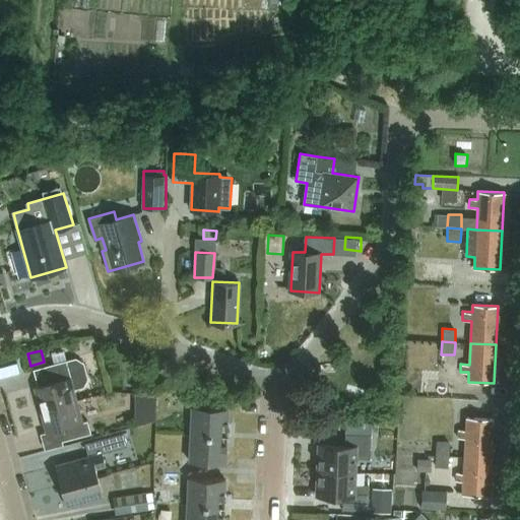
[(35,387),(41,409),(76,400),(74,390),(85,387),(88,378),(85,363),(77,358),(42,368),(46,384),(35,387)]
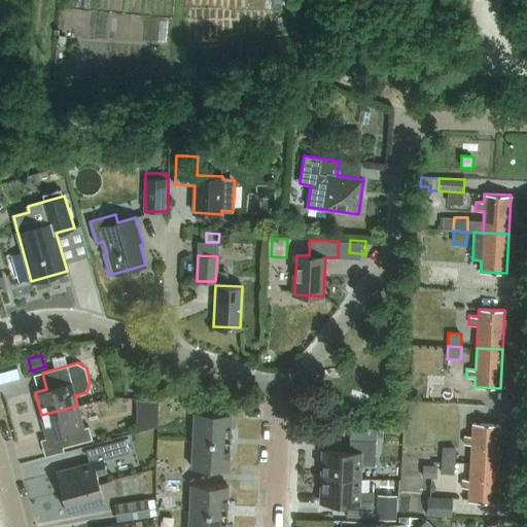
[(141,396),(140,425),(162,425),(163,397),(141,396)]
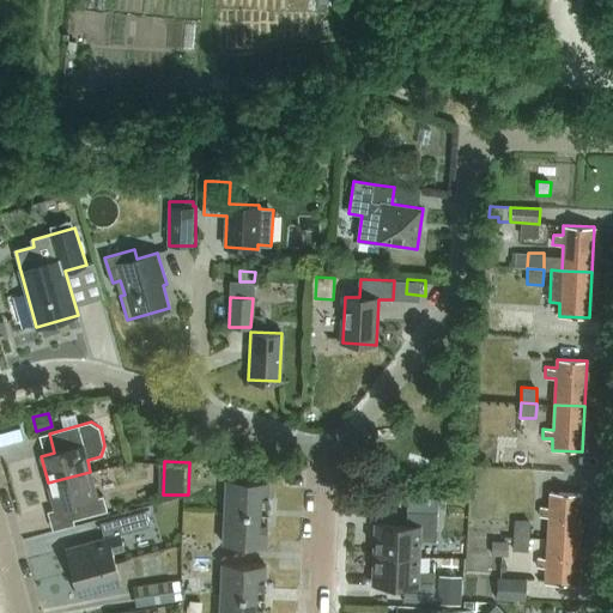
[(90,472),(48,483),(55,509),(60,508),(65,522),(108,511),(103,496),(97,497),(90,472)]
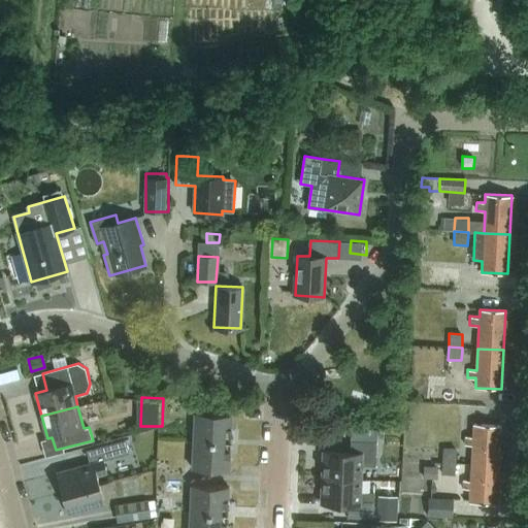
[(193,427),(230,428),(231,415),(194,413),(193,427)]
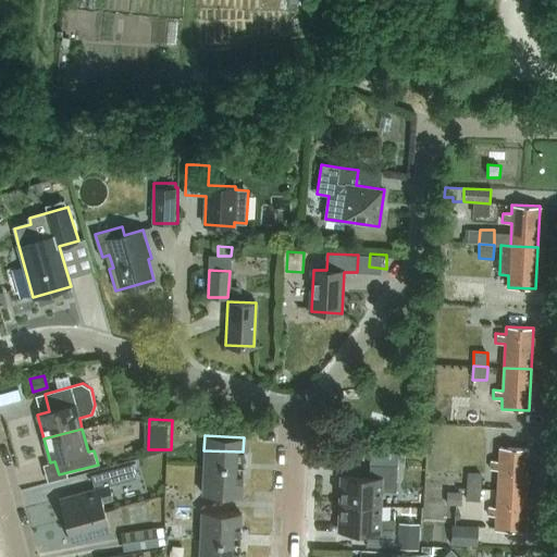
[(499,448),(498,461),(490,460),(490,469),(498,469),(497,489),(525,491),(527,449),(499,448)]
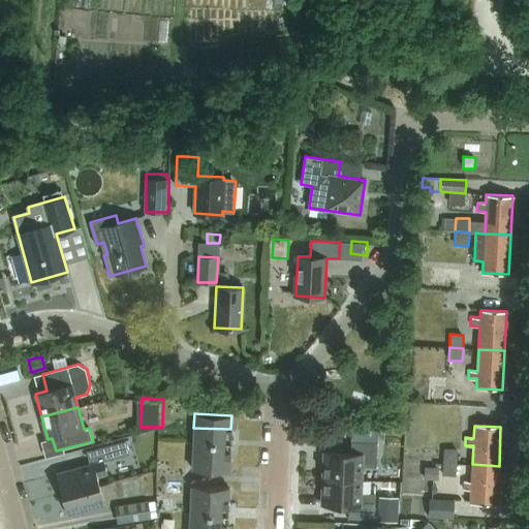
[(230,443),(230,429),(193,428),(193,441),(230,443)]
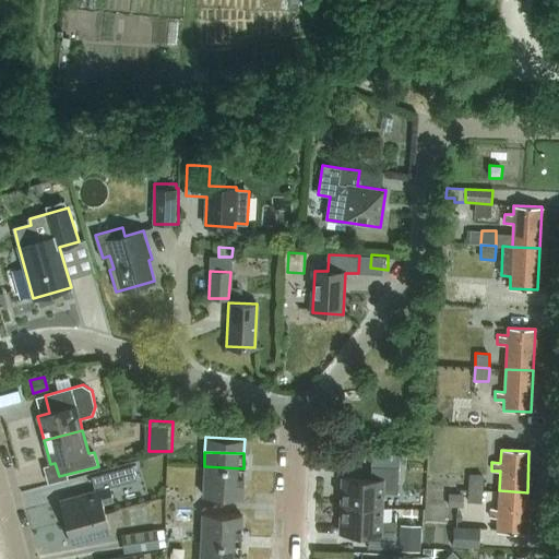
[(133,465),(91,477),(95,491),(98,490),(109,487),(138,480),(133,465)]
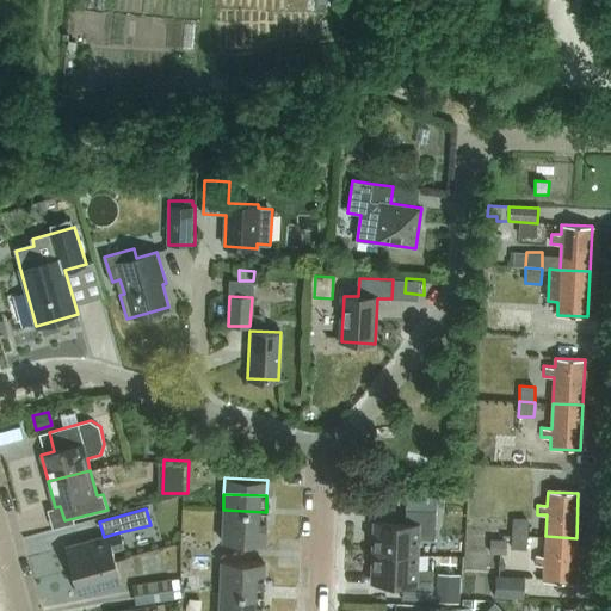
[(265,528),(266,512),(223,510),(222,526),(265,528)]
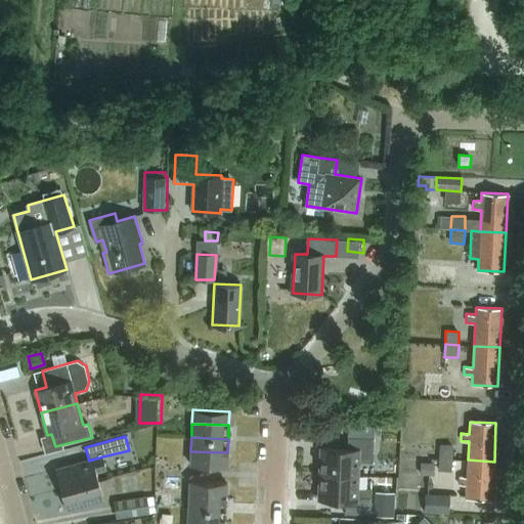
[(319,475),(357,477),(357,463),(373,463),(373,451),(373,440),(347,439),(346,451),(320,449),(319,475)]
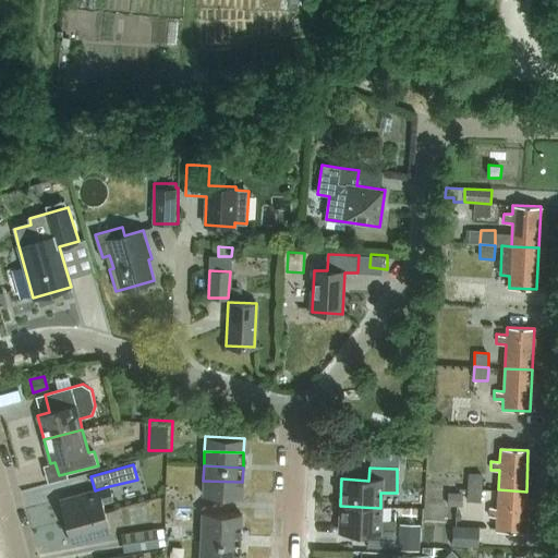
[(466,488),(483,489),(483,475),(468,475),(466,488)]
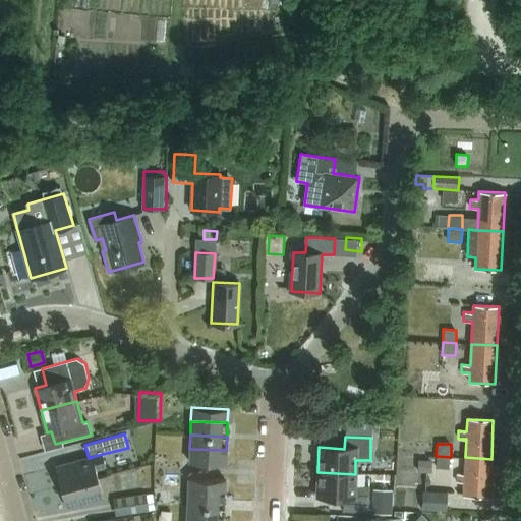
[(226,464),(226,450),(189,449),(188,462),(226,464)]
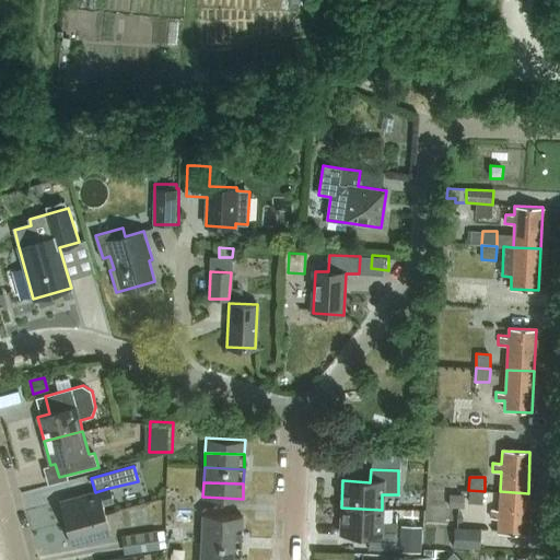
[(59,502),(66,524),(105,513),(103,503),(113,500),(109,488),(98,491),(95,492),(59,502)]
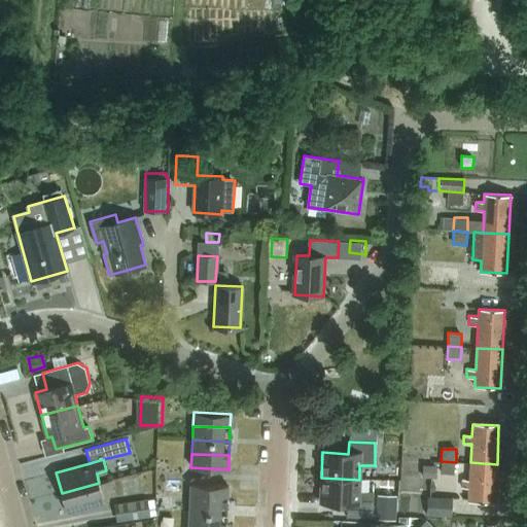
[(455,475),(456,462),(441,461),(441,473),(455,475)]
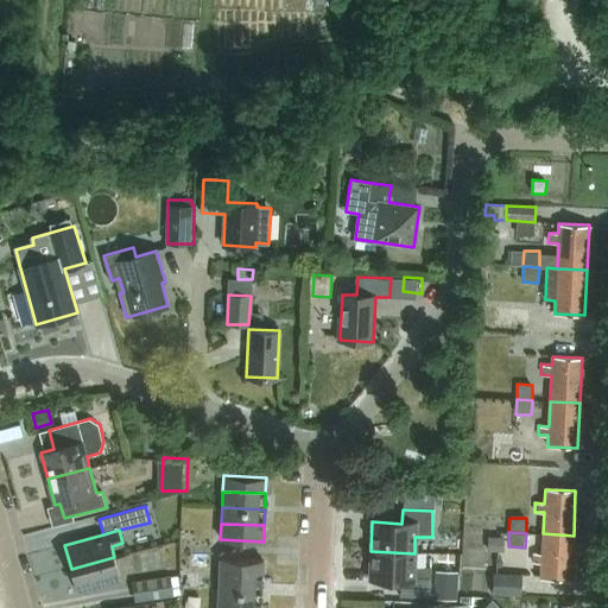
[(543,533),(542,553),(532,553),(532,562),(542,563),(540,578),(571,580),(574,536),(543,533)]
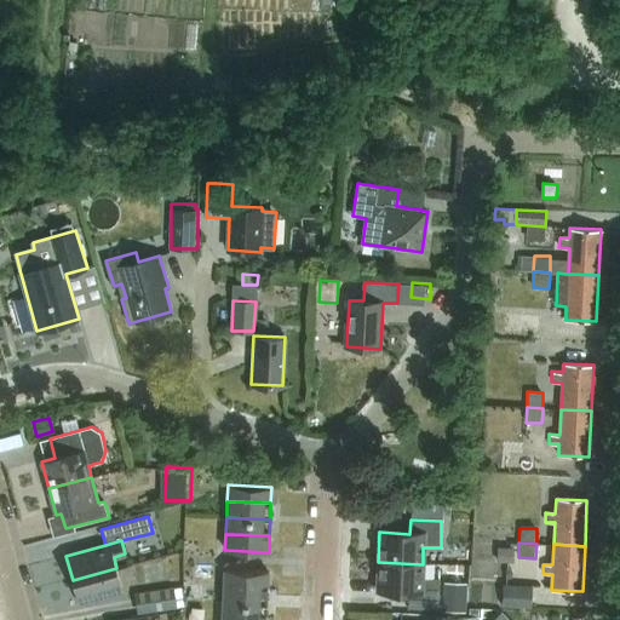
[(512,563),(512,549),(498,549),(498,563),(512,563)]
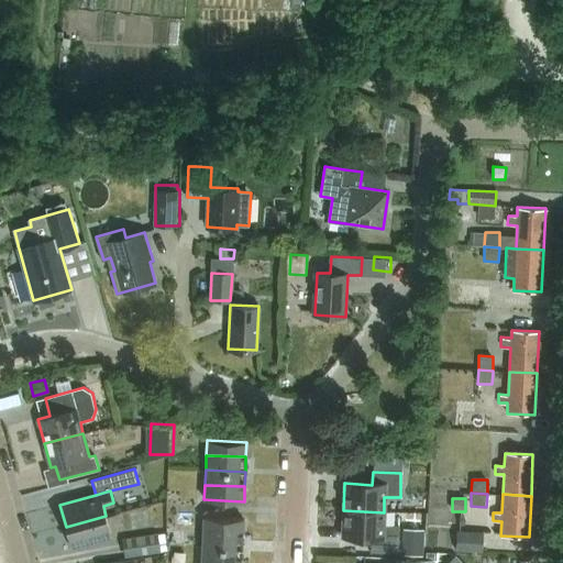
[(398,554),(398,540),(399,527),(384,526),(384,512),(343,510),(343,537),(371,538),(370,553),(398,554)]
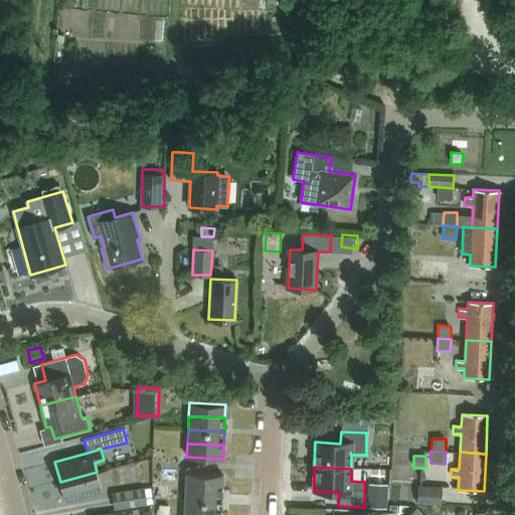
[(103,492),(97,472),(60,482),(65,502),(103,492)]
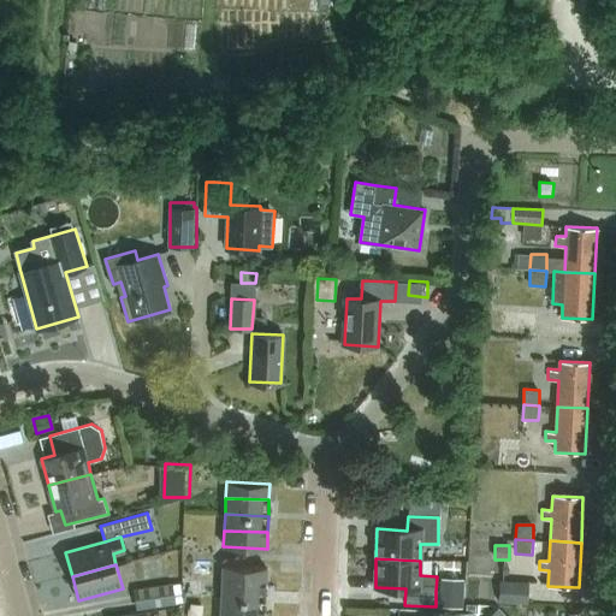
[(221,582),(265,584),(266,568),(221,566),(221,582)]
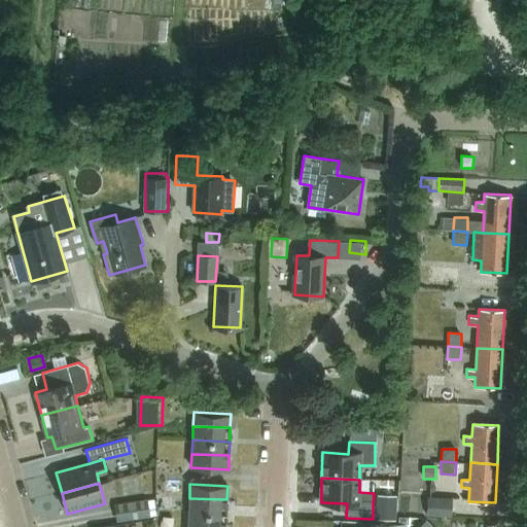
[(398,494),(377,493),(376,519),(397,520),(398,494)]
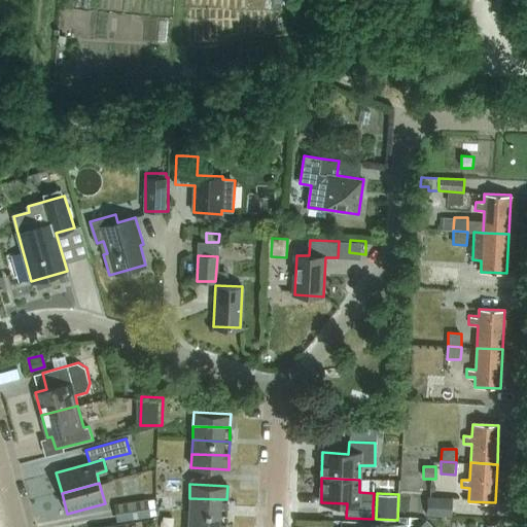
[(427,516),(453,517),(453,497),(428,497),(427,516)]
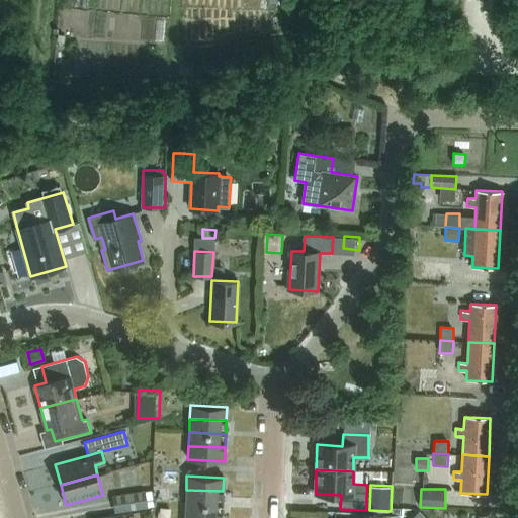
[(113,496),(116,513),(155,506),(152,490),(113,496)]
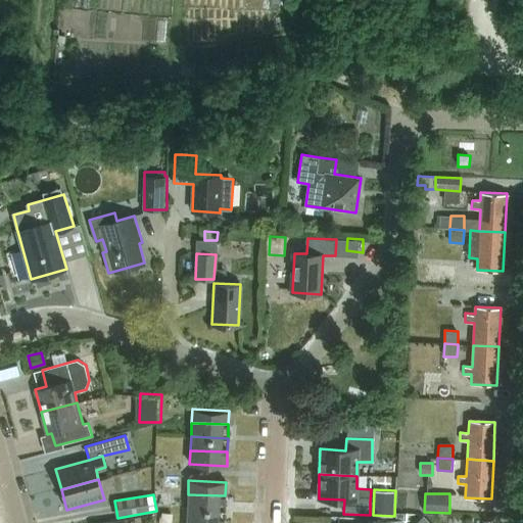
[(225,510),(225,495),(188,494),(187,508),(225,510)]
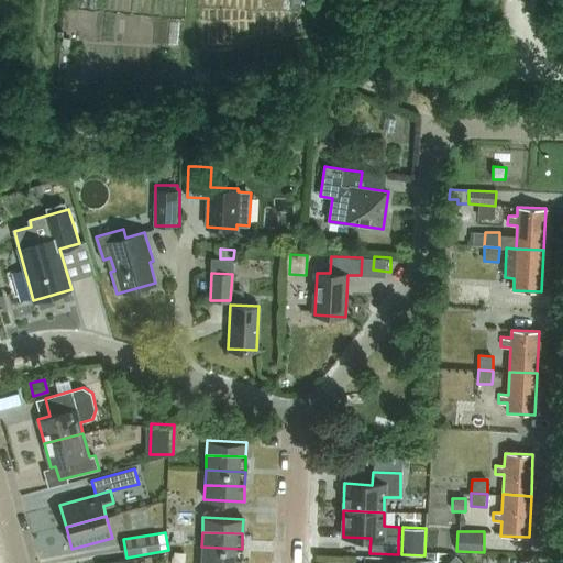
[(241,562),(242,549),(201,547),(201,561),(241,562)]
